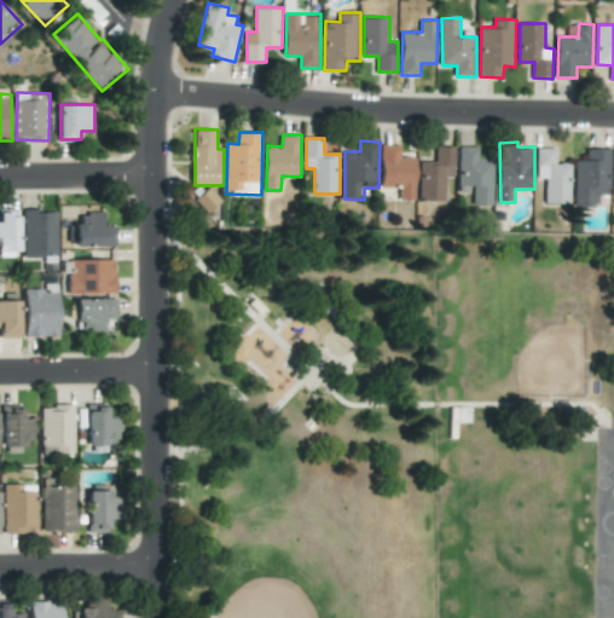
[(418,155),(403,155),(403,144),(383,144),(383,186),(401,186),(401,200),(417,200),(418,155)]
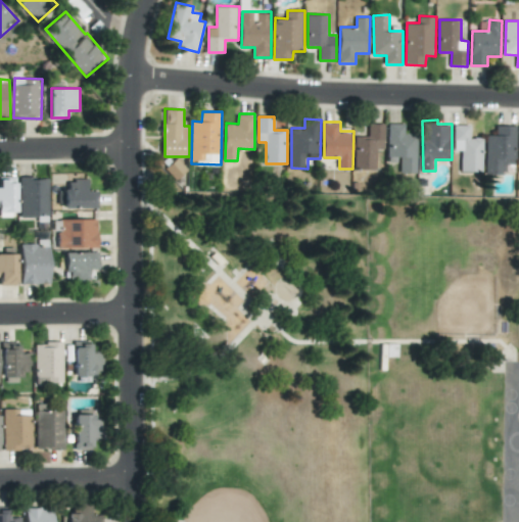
[(386,124),(370,123),(370,136),(357,135),(356,169),(378,169),(378,148),(386,148),(386,124)]
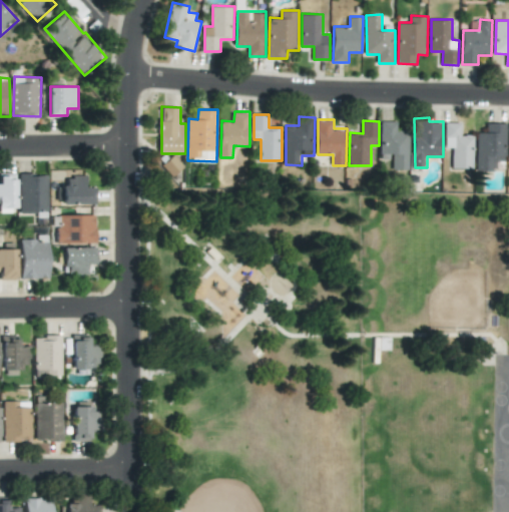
[(382,152),(395,152),(394,169),(410,169),(412,131),(398,130),(399,121),(383,120),(382,152)]
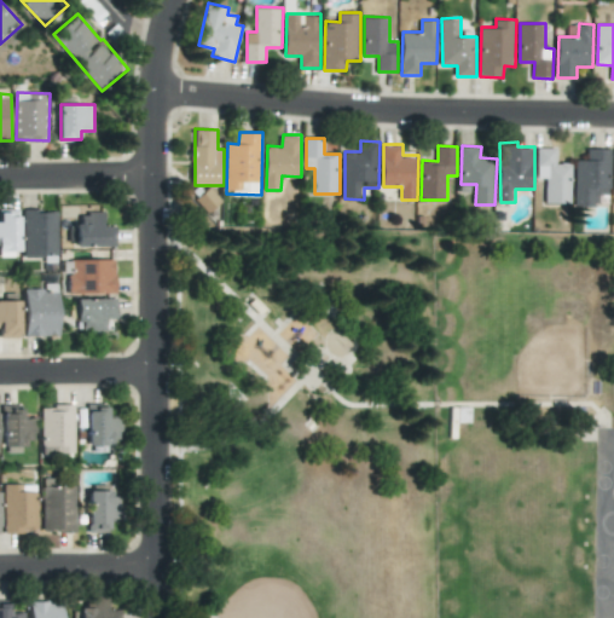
[(539,178),(548,178),(548,202),(573,203),(574,162),(557,162),(559,148),(539,148),(539,178)]
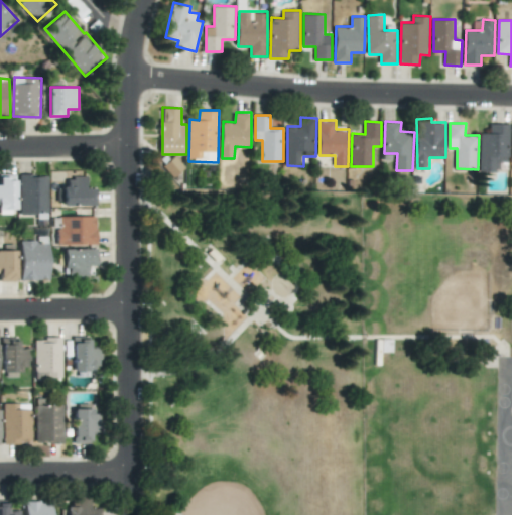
[(511,124),(492,123),(491,132),(482,132),(481,171),(500,172),(500,160),(510,160),(511,124)]
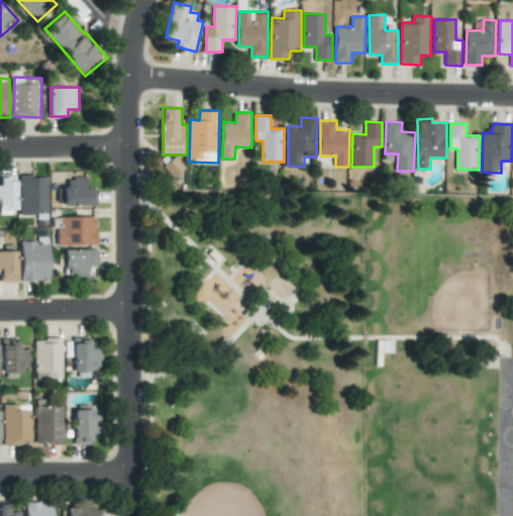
[(187,167),(177,156),(165,166),(175,178),(187,167)]
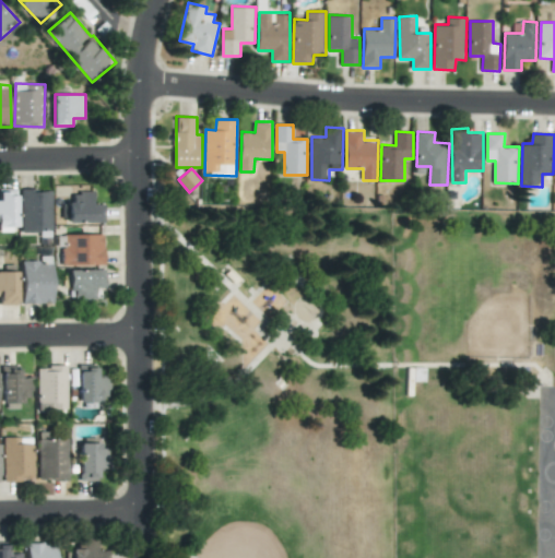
[(0,232),(20,230),(19,188),(1,189),(1,199),(0,199),(0,221),(0,222),(0,232)]
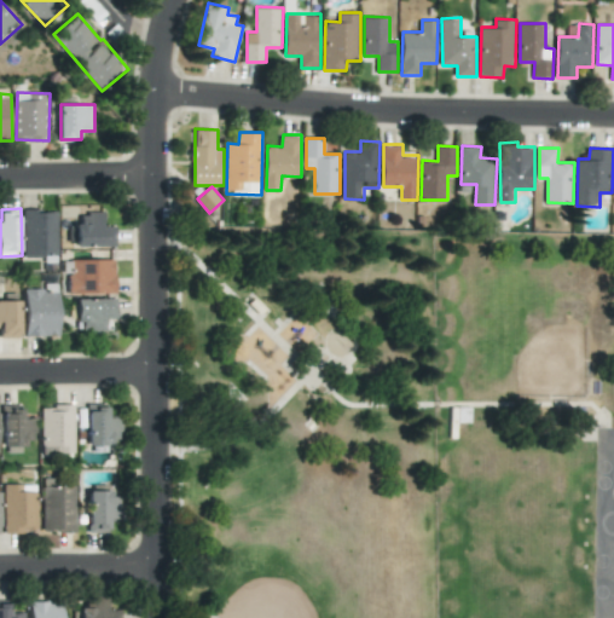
[(27,256),(59,255),(58,208),(25,209),(27,256)]
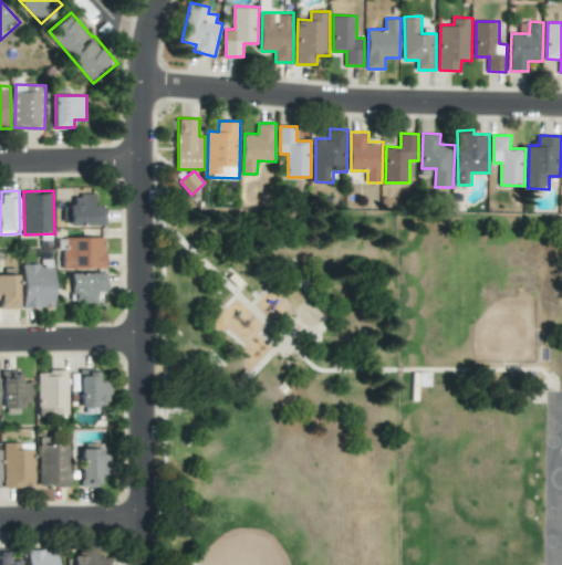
[(108,225),(107,206),(97,206),(97,195),(71,195),(72,225),(108,225)]
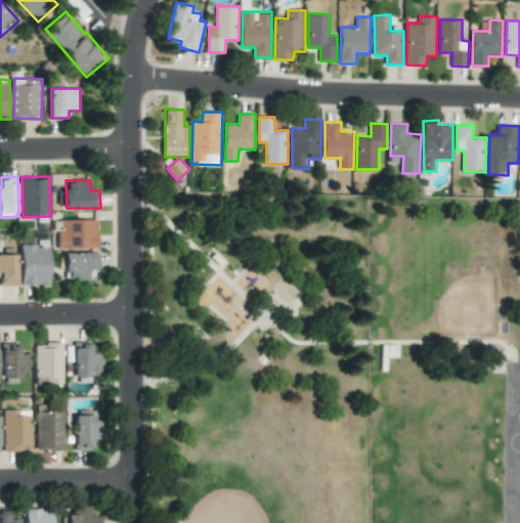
[(61,249),(99,248),(98,218),(60,220),(61,249)]
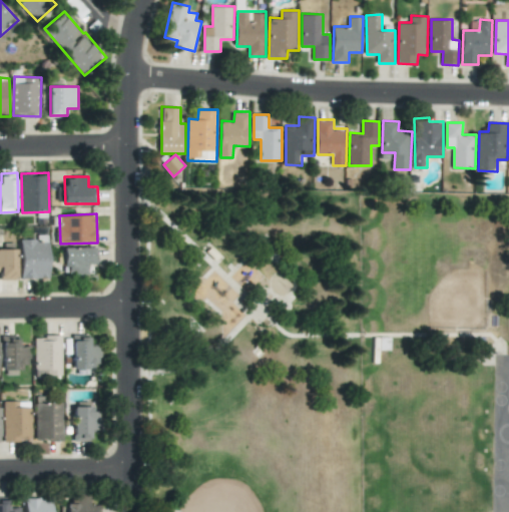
[(23,279),(51,278),(49,238),(21,239),(23,279)]
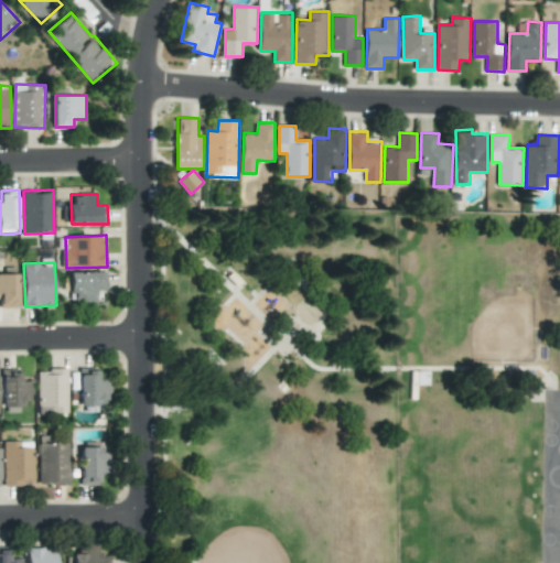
[(226,273),(234,266),(250,282),(244,290),(226,273)]
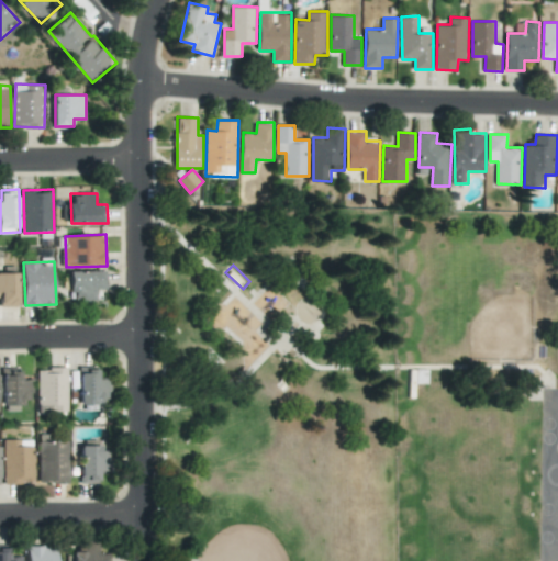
[(108,270),(70,270),(70,300),(98,299),(98,288),(109,288),(108,270)]
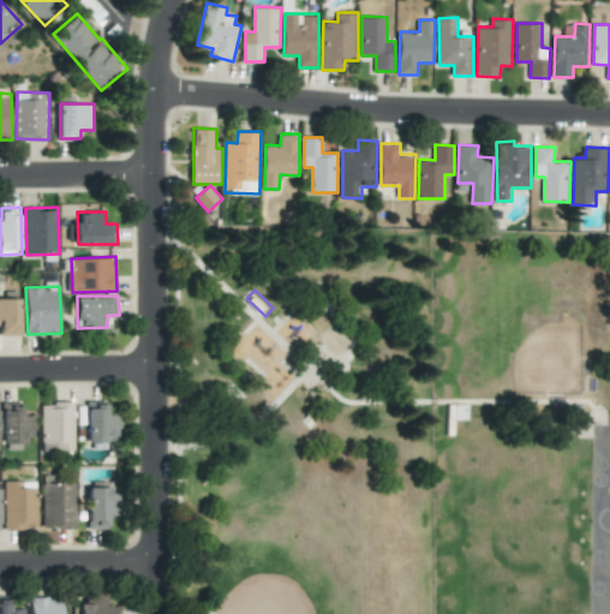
[(22,334),(21,298),(0,298),(0,323),(1,325),(1,334),(22,334)]
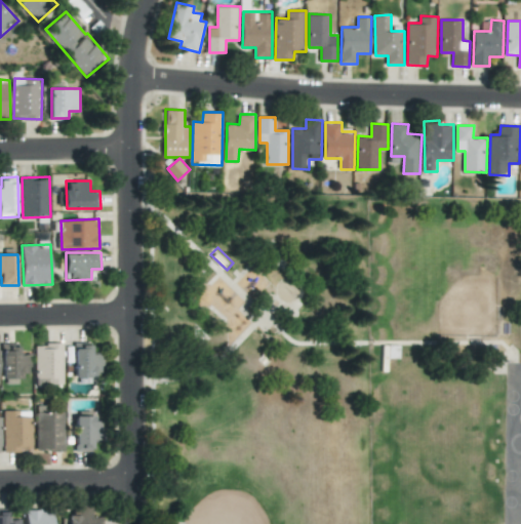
[(76,377),(105,377),(104,353),(92,353),(92,341),(75,341),(76,377)]
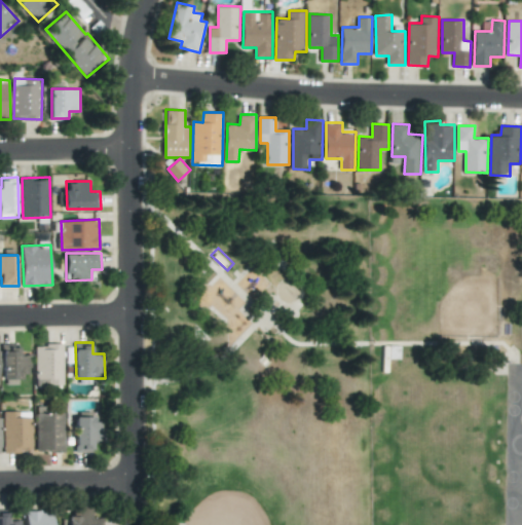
[(21,354),(20,343),(3,343),(4,378),(22,378),(22,373),(32,373),(31,354),(21,354)]
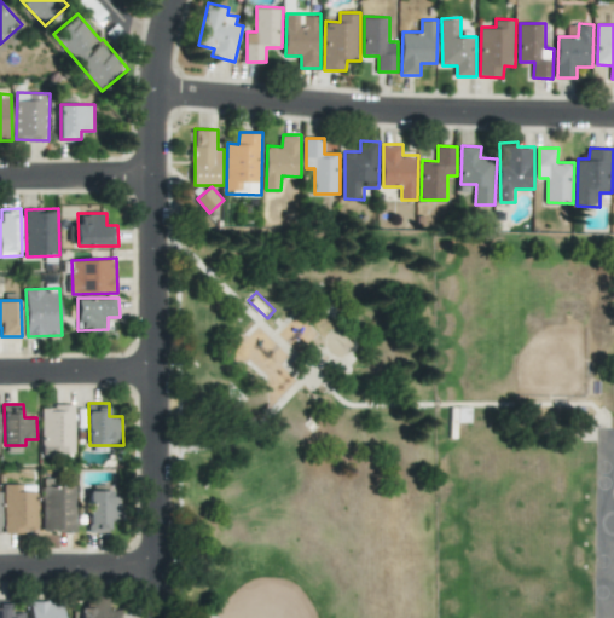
[(44,405),(45,454),(77,452),(76,404),(44,405)]
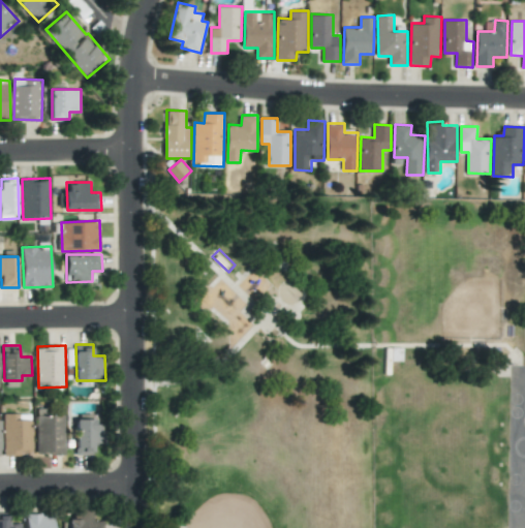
[(38,454),(67,454),(67,412),(51,412),(51,408),(38,408),(38,454)]
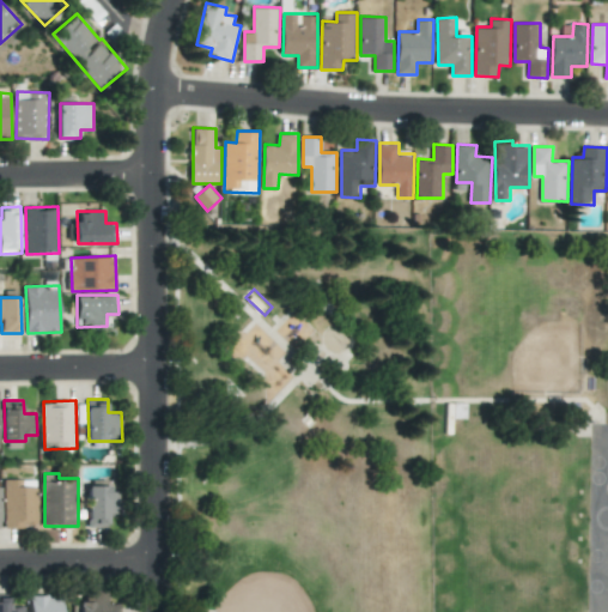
[(38,527),(40,479),(6,479),(6,526),(38,527)]
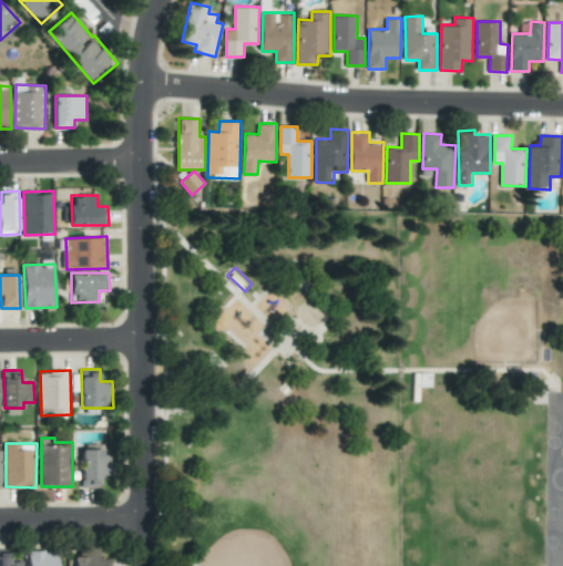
[(83,486),(102,487),(102,475),(111,475),(111,454),(103,454),(103,449),(83,449),(83,486)]
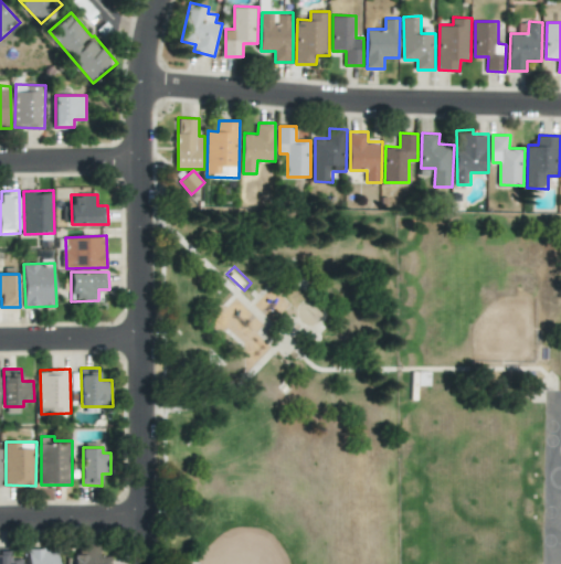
[(75,563),(112,563),(112,555),(99,556),(99,543),(75,544),(75,563)]
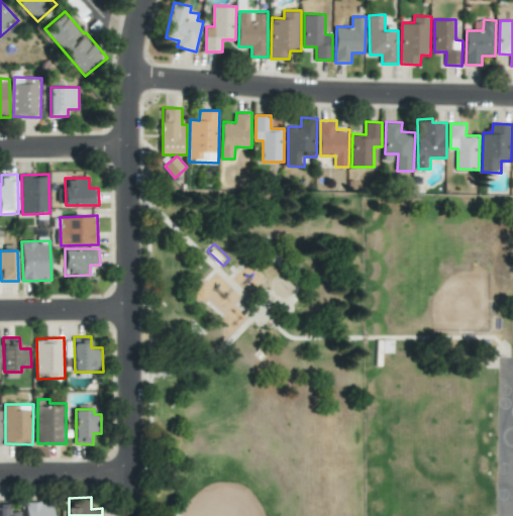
[(0,515),(20,515),(21,511),(8,512),(8,503),(0,502),(0,515)]
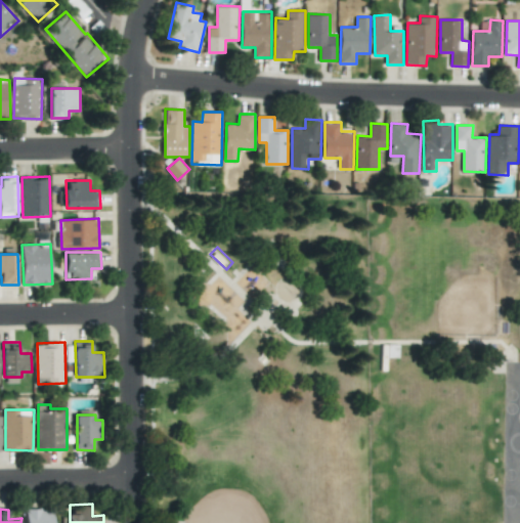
[(27,509),(27,522),(55,522),(55,509),(27,509)]
